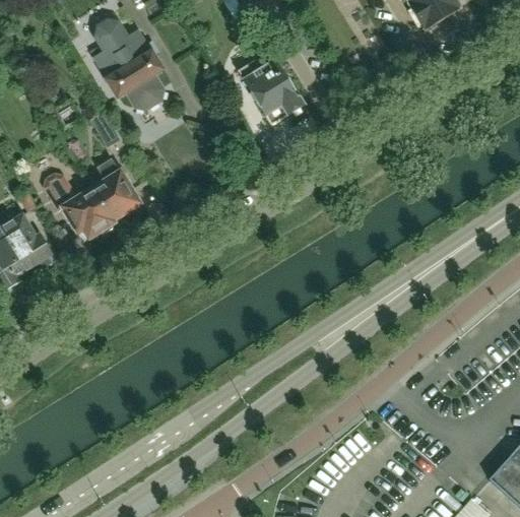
[(472,0),(407,0),(409,4),(408,5),(424,29),(425,28),(426,30),(460,9),(459,8),(472,0)]
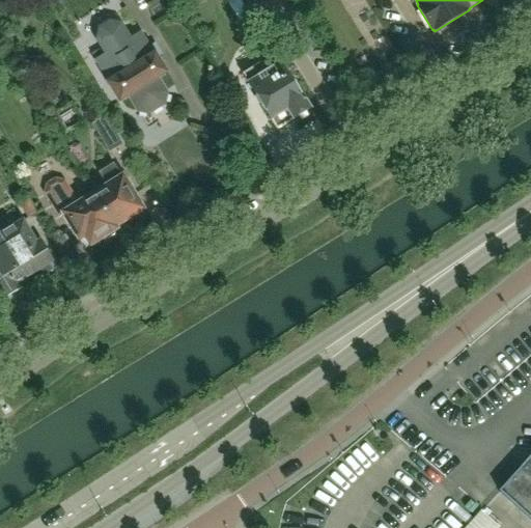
[(163,72),(139,32),(131,36),(121,22),(111,19),(98,27),(94,38),(96,43),(89,47),(119,98),(127,93),(136,109),(146,111),(161,103),(164,91),(155,76),(163,72)]
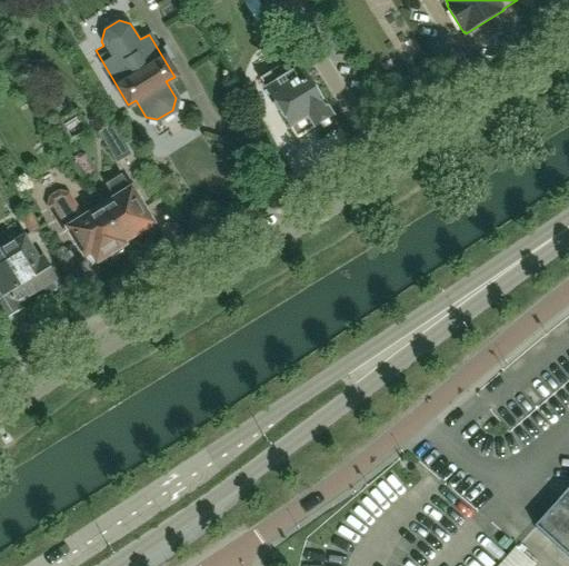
[(331,115),(301,65),(287,73),(280,65),(260,77),(297,136),(331,115)]
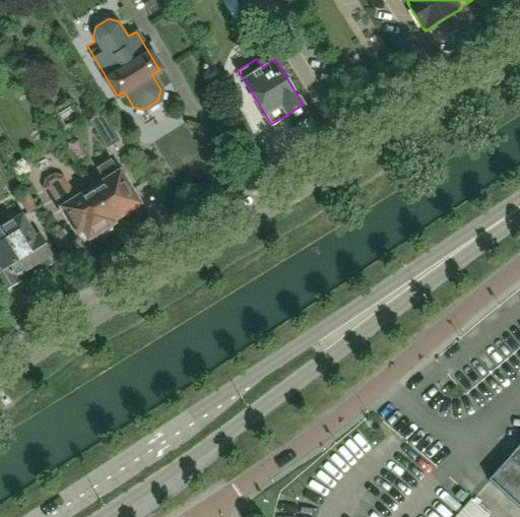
[(118,139),(103,114),(91,120),(107,146),(118,139)]
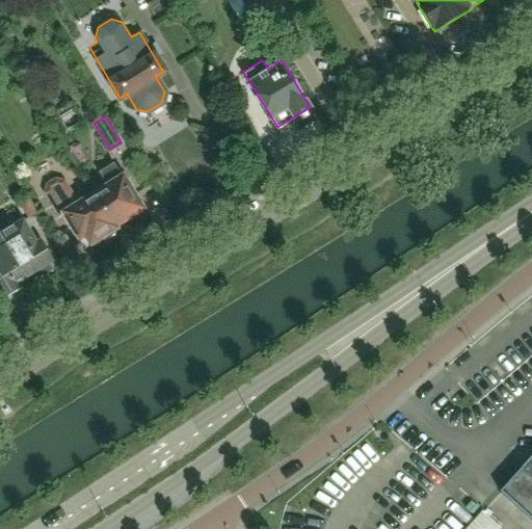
[(138,213),(139,210),(141,208),(131,190),(132,185),(128,178),(124,178),(123,176),(122,177),(113,162),(98,172),(105,184),(92,191),(94,193),(114,225),(128,216),(130,218),(138,213)]
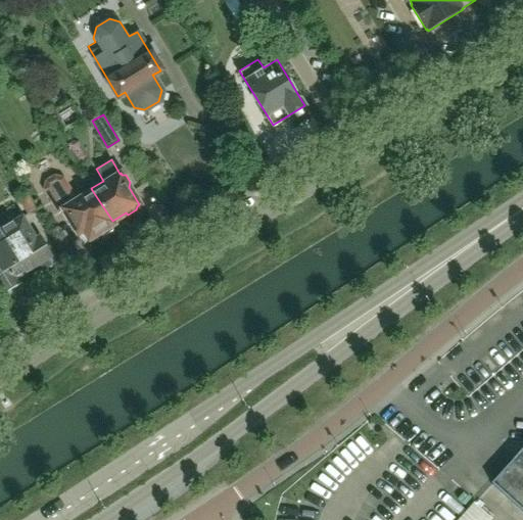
[(112,221),(92,190),(79,198),(64,175),(54,173),(45,178),(43,186),(58,211),(62,209),(83,242),(100,232),(104,234),(111,230),(111,225),(113,224),(112,221)]
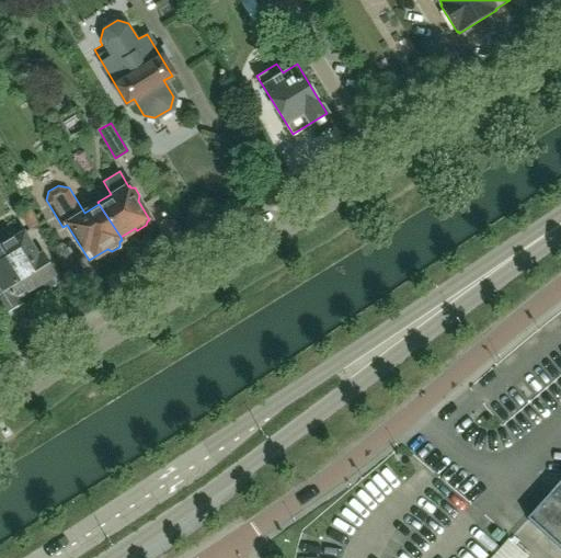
[(31,206),(21,213),(29,226),(38,220),(31,206)]
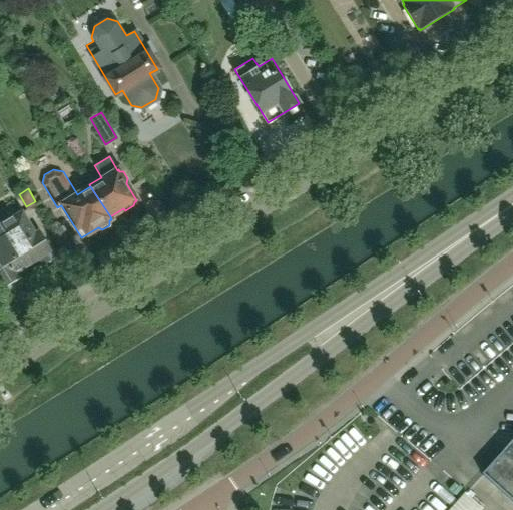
[(38,231),(34,233),(21,212),(0,225),(0,228),(23,267),(35,259),(39,266),(53,257),(38,231)]
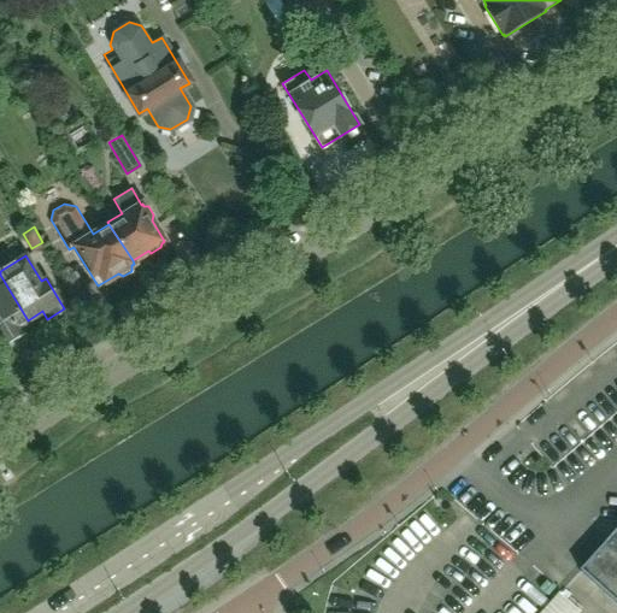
[(28,320),(0,275),(0,354),(1,355),(36,334),(28,320)]
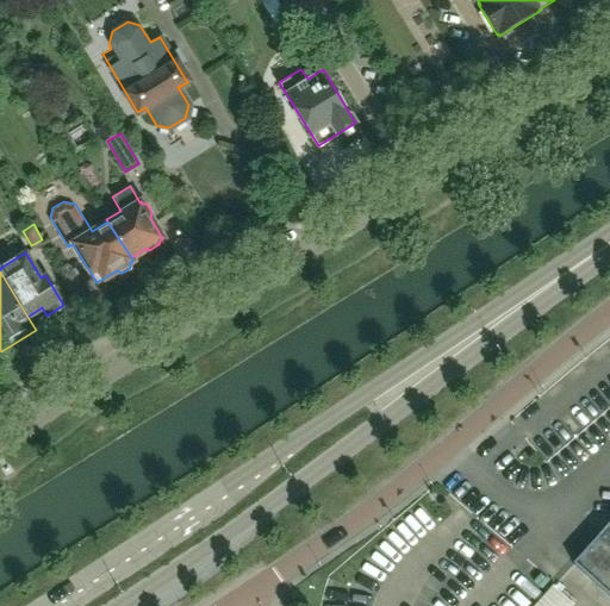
[(609,518),(572,561),(609,594),(609,518)]
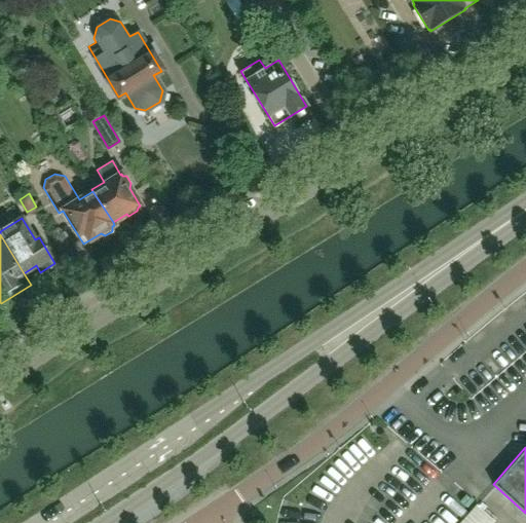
[(493,522),(476,508),(461,522),(493,522)]
